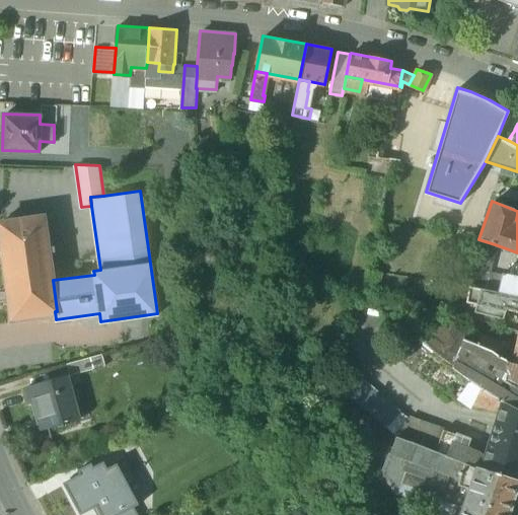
[(44,216),(0,221),(0,234),(1,239),(0,238),(0,241),(8,300),(9,300),(11,317),(55,311),(57,311),(53,280),(44,216)]
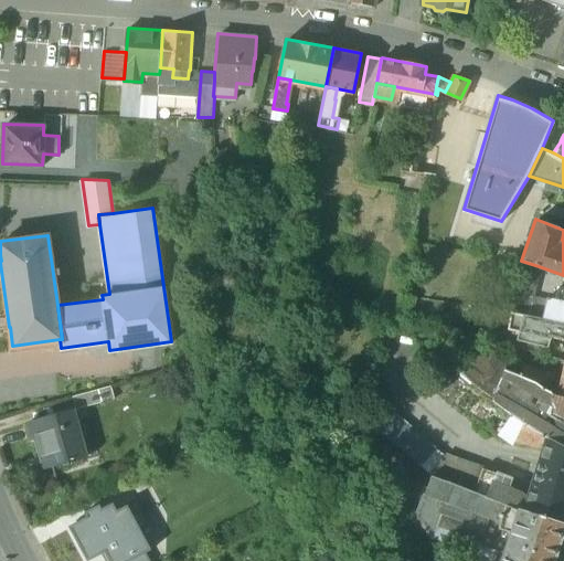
[(521,261),(509,310),(522,314),(528,315),(539,266),(521,261)]
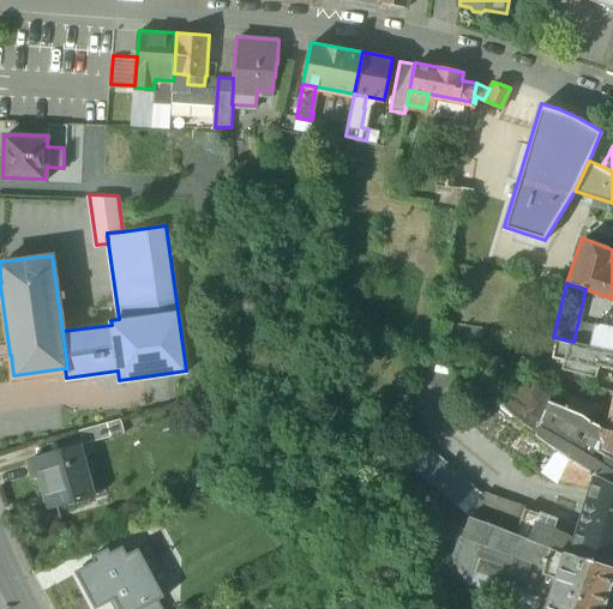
[(612,315),(611,315),(608,325),(594,321),(589,345),(612,350),(612,315)]
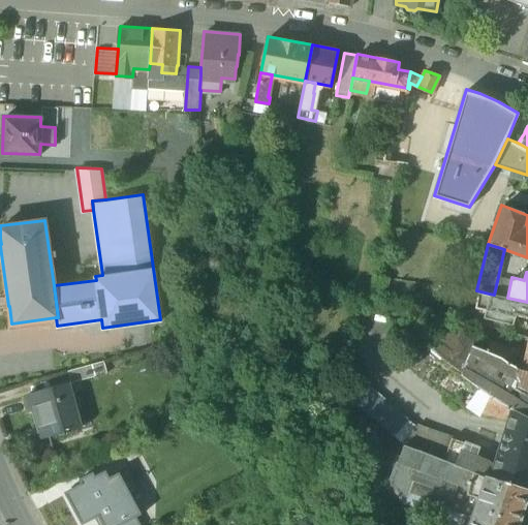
[(494,295),(489,294),(484,316),(511,323),(515,313),(527,316),(527,302),(507,298),(494,295)]
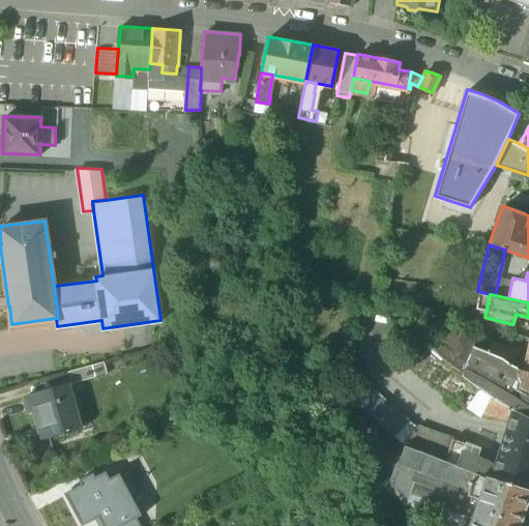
[(473,342),(440,316),(420,342),(458,371),(461,374),(461,373),(471,346),(473,342)]
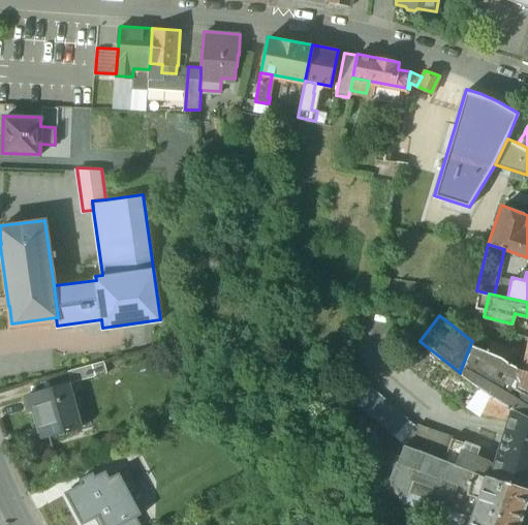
[(527,352),(473,336),(472,341),(470,345),(499,357),(508,363),(511,364),(515,357),(526,359),(527,352)]
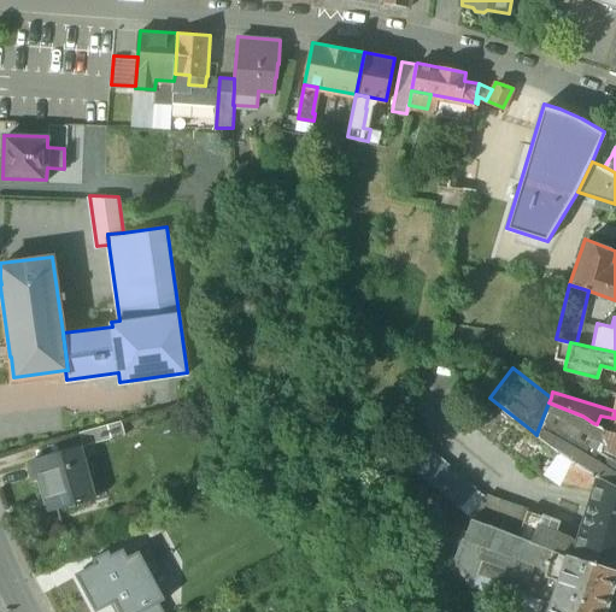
[(537,435),(533,431),(490,398),(487,395),(469,417),(529,468),(533,464),(549,445),(537,434),(537,435)]
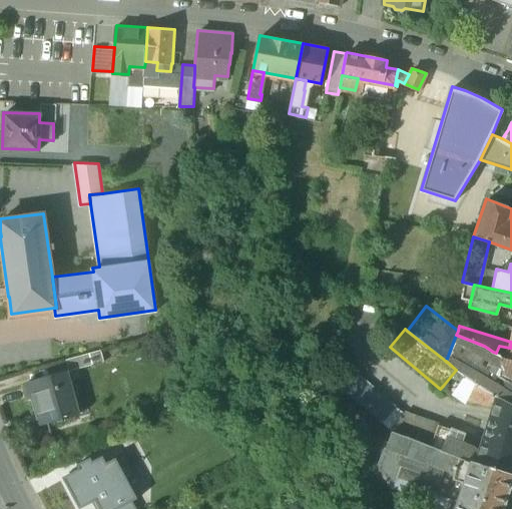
[(511,360),(508,359),(496,353),(493,352),(484,346),(456,335),(446,361),(456,370),(475,383),(496,395),(511,403),(511,360)]
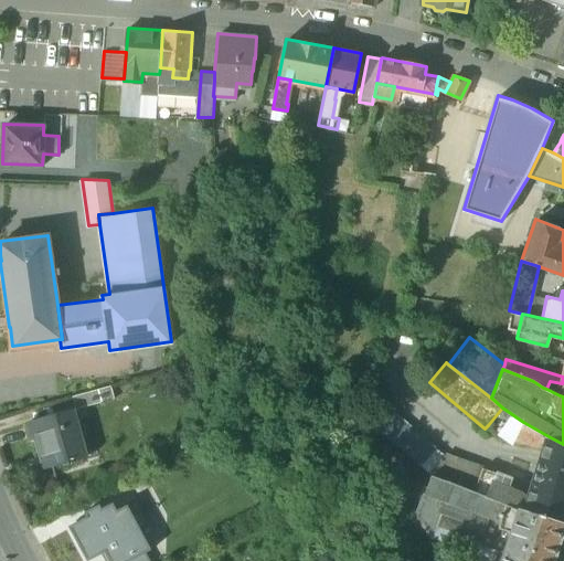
[(112,383),(73,394),(76,406),(78,406),(115,397),(112,383)]
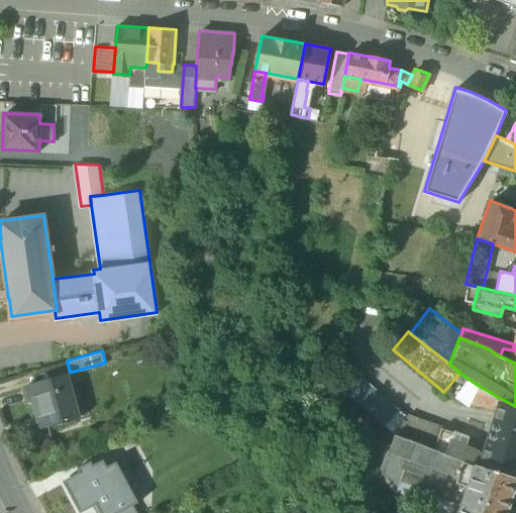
[(407,415),(348,365),(334,382),(393,431),(407,415)]
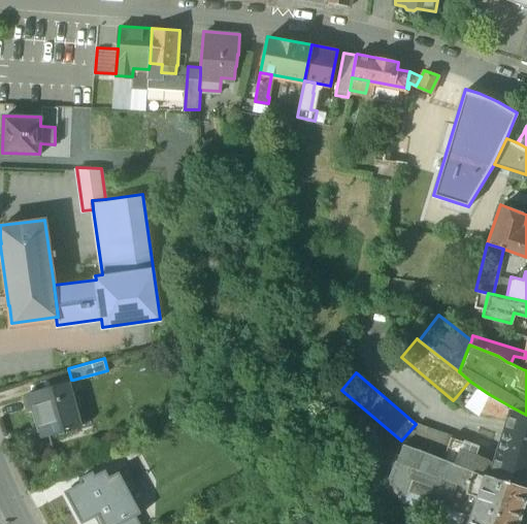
[(71,380),(26,393),(32,410),(35,408),(43,435),(79,425),(74,407),(80,406),(73,380),(71,380)]
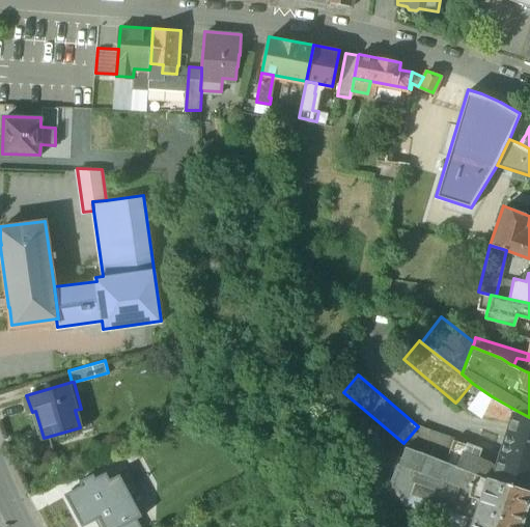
[(492,396),(472,383),(458,399),(473,411),(483,413),(492,396)]
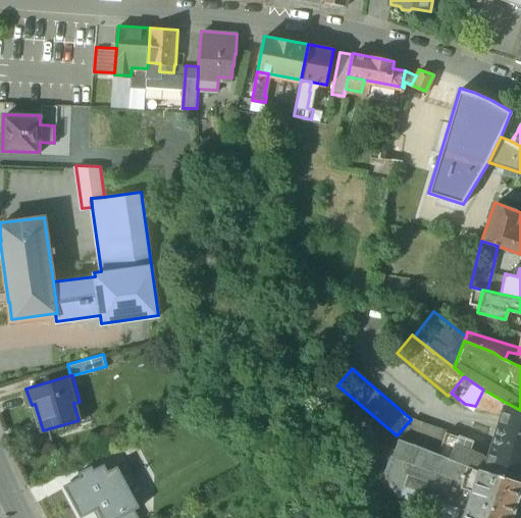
[(505,402),(483,390),(475,406),(502,411),(505,402)]
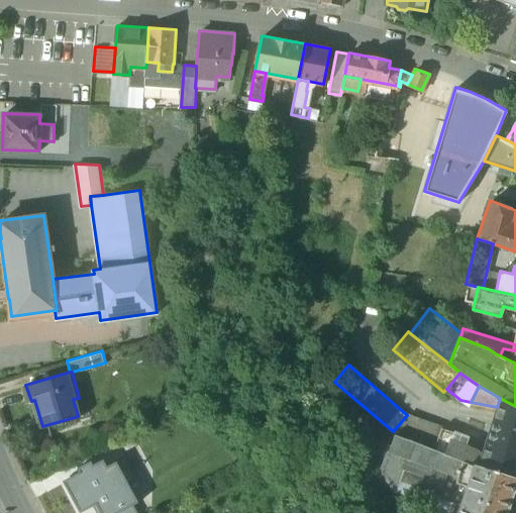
[(515,406),(500,398),(497,407),(483,453),(479,466),(515,478),(515,406)]
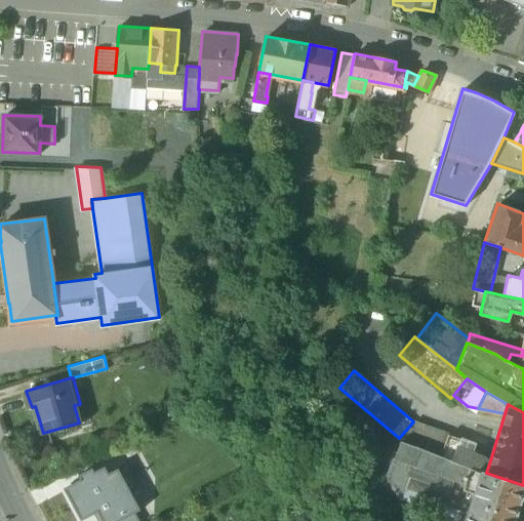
[(459,438),(413,422),(399,438),(398,440),(413,446),(413,445),(451,459),(459,438)]
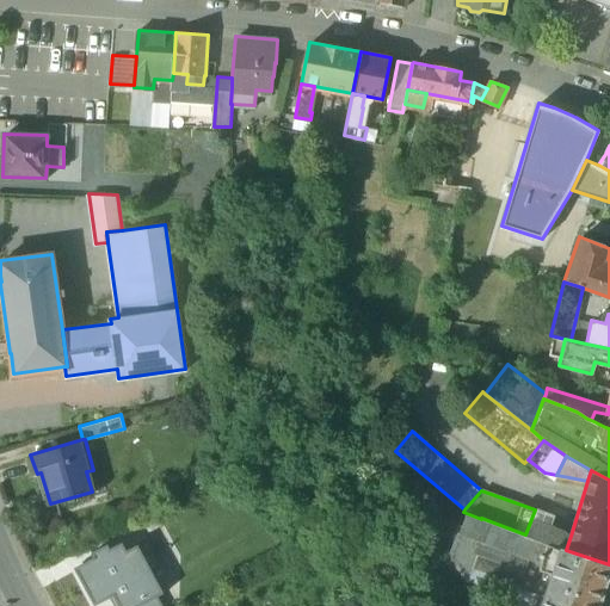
[(564,531),(548,525),(552,515),(535,509),(525,535),(525,536),(561,549),(566,551),(566,550),(571,536),(564,531)]
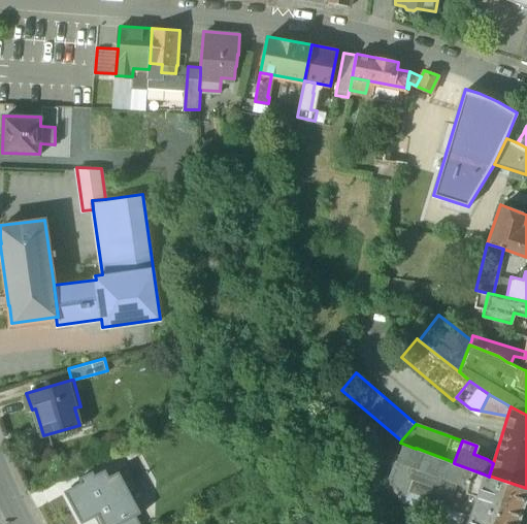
[(468,523),(485,475),(454,463),(454,462),(416,448),(416,449),(408,464),(396,459),(389,481),(402,500),(402,501),(451,523),(468,523)]
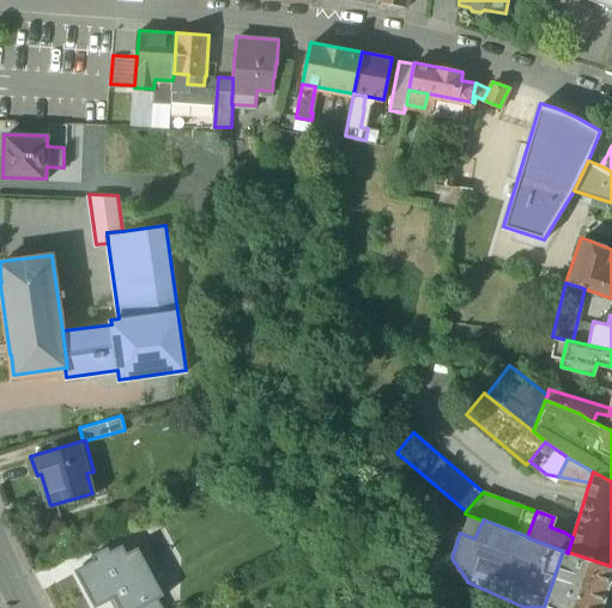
[(395,542),(408,563),(418,555),(405,535),(395,542)]
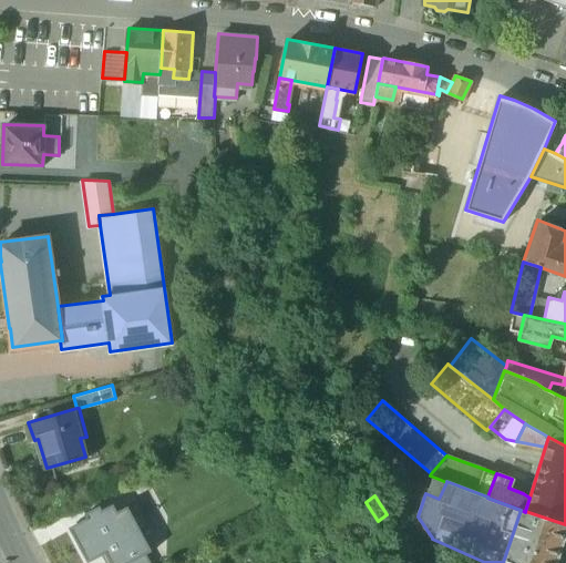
[(154,554),(129,508),(119,513),(114,505),(104,511),(102,508),(76,521),(78,524),(68,530),(85,562),(95,562),(106,558),(110,562),(139,562),(148,558),(154,554)]
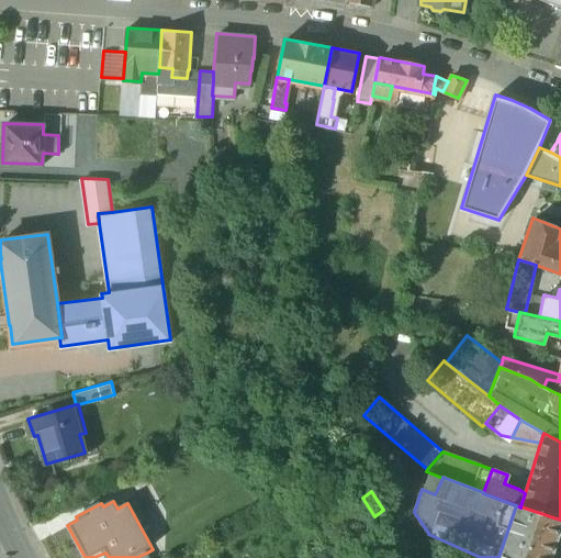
[(549,557),(560,523),(560,520),(520,506),(520,508),(516,505),(498,557),(549,557)]
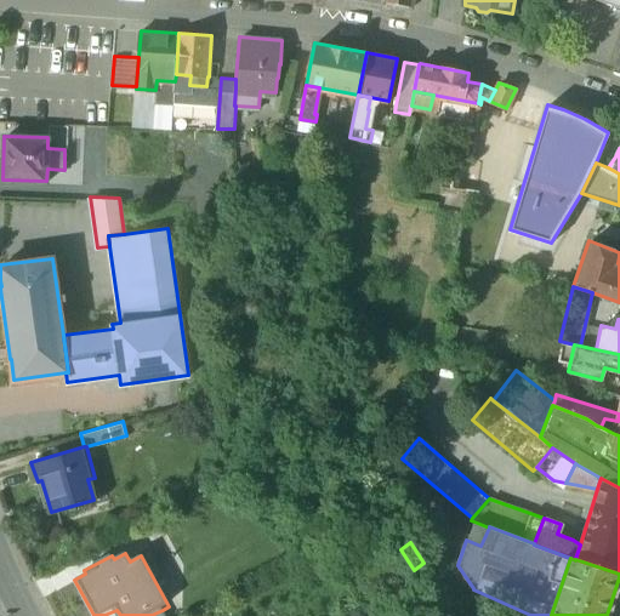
[(316,570),(302,577),(307,587),(322,580),(316,570)]
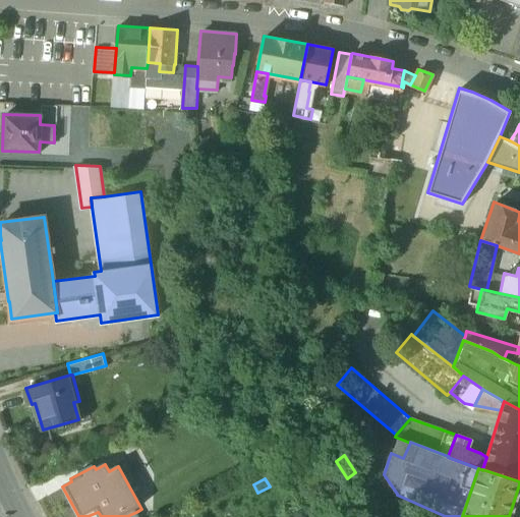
[(386,516),(388,515),(370,496),(350,508),(358,516),(386,516)]
